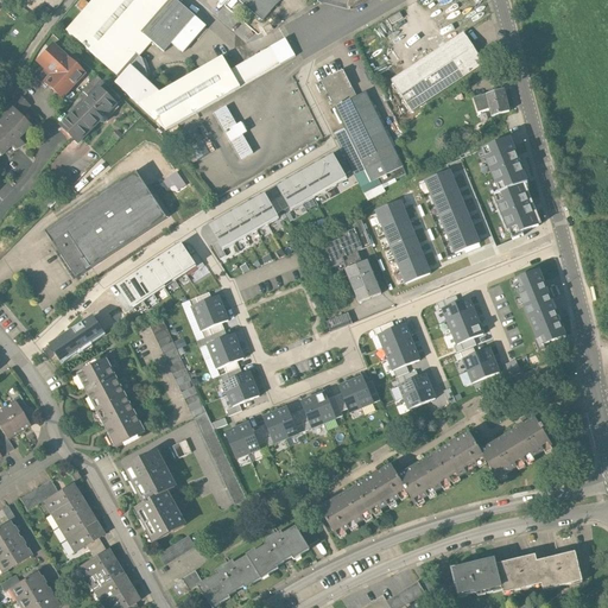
[(184,52),(207,25),(177,0),(90,0),(67,29),(122,77),(141,55),(153,42),(164,52),(172,43),(184,52)]
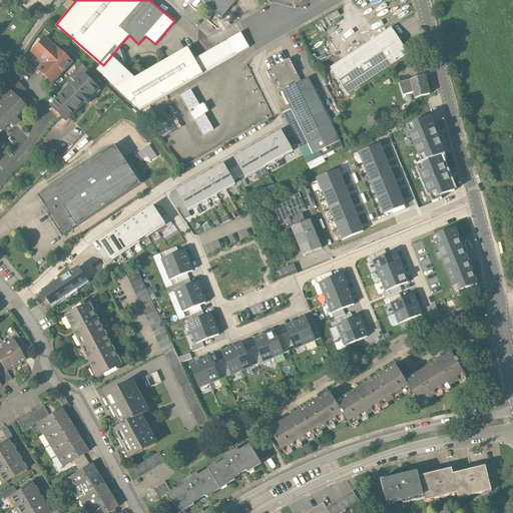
[(189,0),(193,3),(195,0),(198,0),(220,18),(236,0),(235,0),(189,0)]
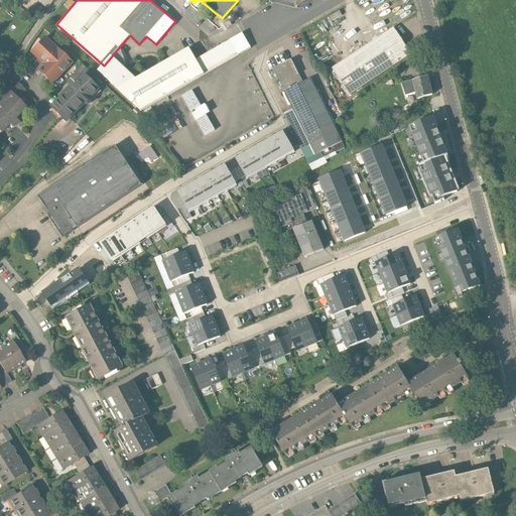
[(43,8),(35,2),(28,11),(36,17),(43,8)]
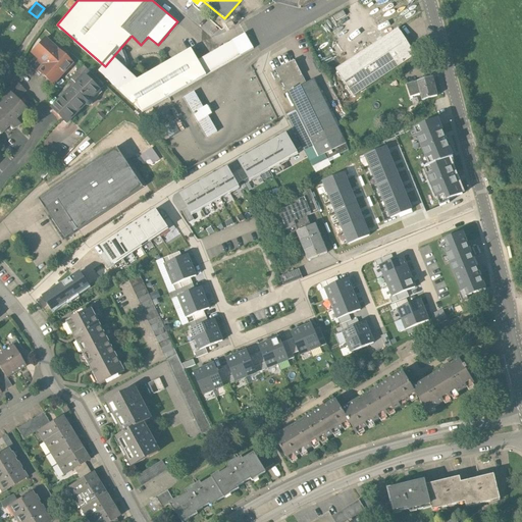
[(398,29),(335,70),(345,84),(354,96),(398,67),(416,55),(398,29)]
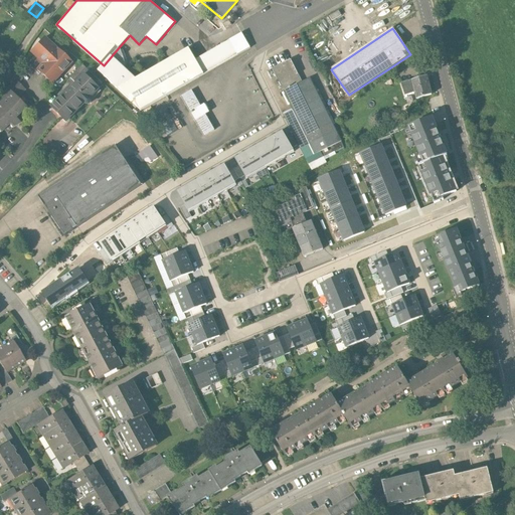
[(250,47),(241,33),(197,58),(190,46),(137,76),(125,66),(127,64),(121,48),(120,46),(104,65),(99,71),(141,111),(250,47)]
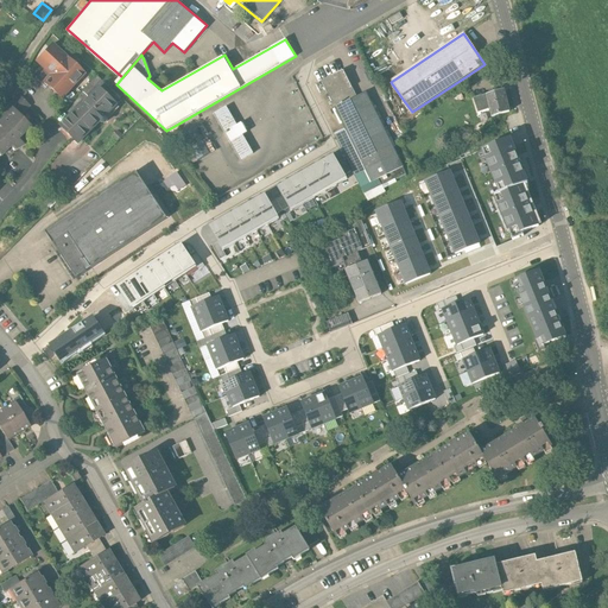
[(54,40),(36,59),(50,73),(43,81),(62,97),(86,71),(54,40)]
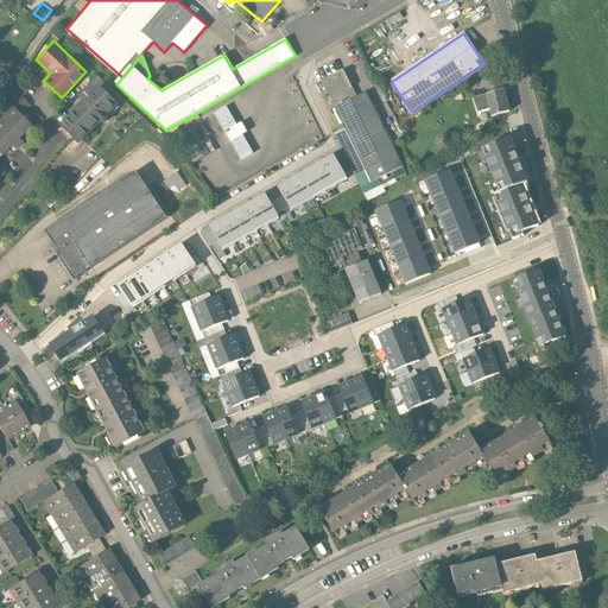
[(343,71),(321,82),(335,109),(344,130),(335,135),(355,176),(365,196),(406,175),(403,169),(404,168),(366,93),(358,97),(343,71)]
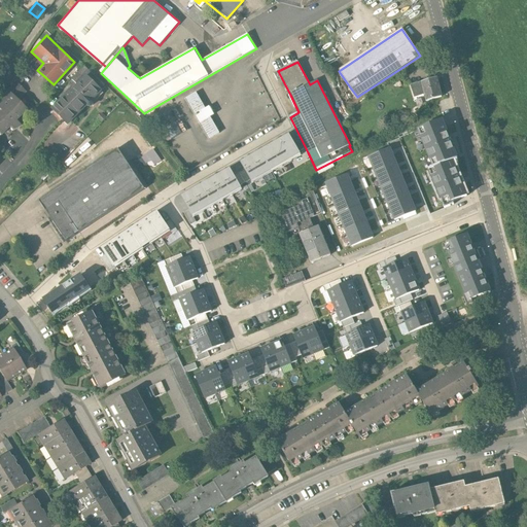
[(104,90),(86,72),(53,107),(69,125),(89,105),(92,106),(95,103),(95,99),(104,90)]
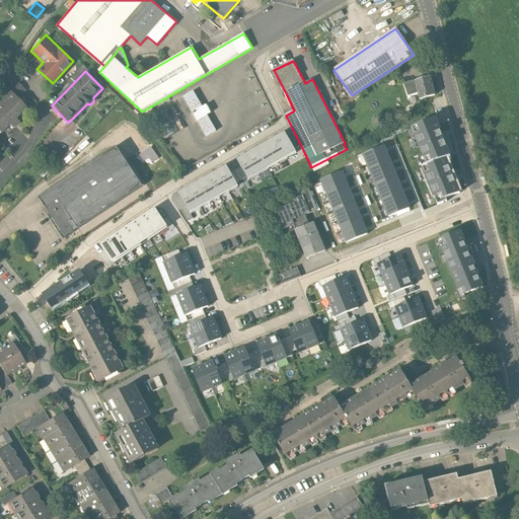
[(430,77),(404,85),(409,97),(418,94),(420,101),(435,96),(430,77)]
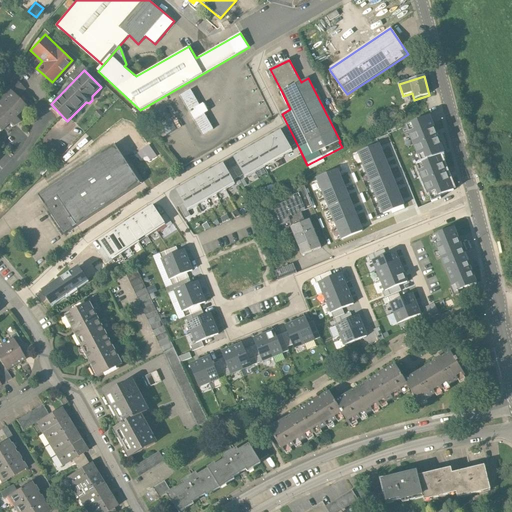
[(14,78),(7,88),(16,96),(24,87),(14,78)]
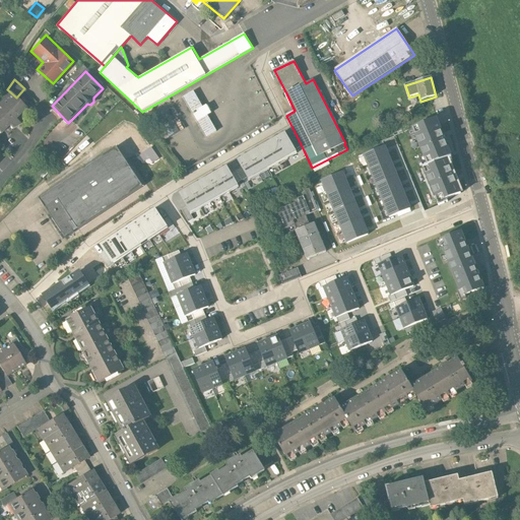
[(0,100),(0,133),(1,134),(9,126),(12,129),(20,125),(16,120),(26,109),(16,98),(7,89),(0,100)]
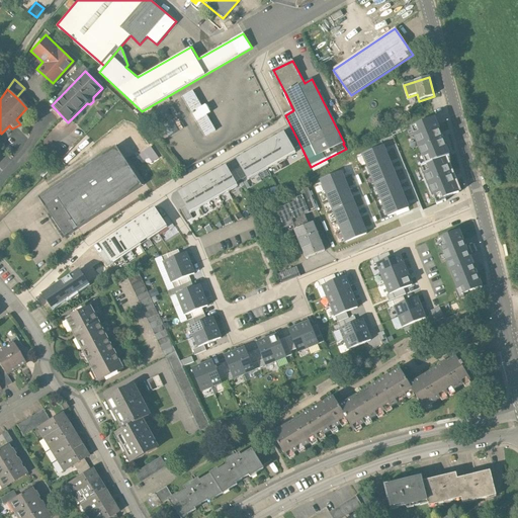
[(194,90),(183,97),(207,136),(218,130),(208,115),(213,112),(208,104),(204,106),(194,90)]
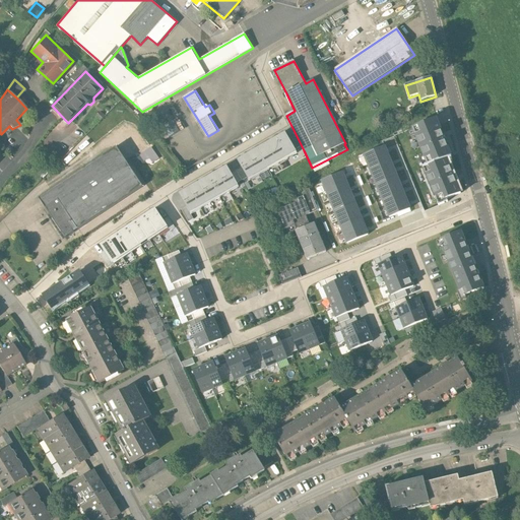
[(101,112),(95,116),(100,121),(105,116),(101,112)]
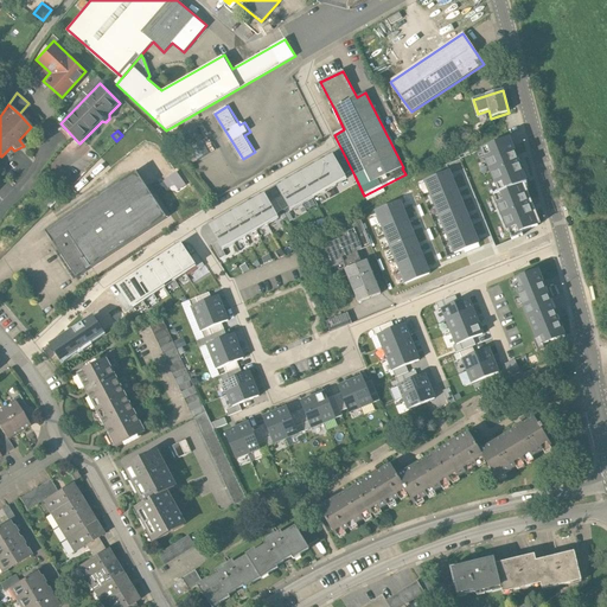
[(526,183),(509,139),(481,151),(499,193),(493,196),(493,197),(526,183)]
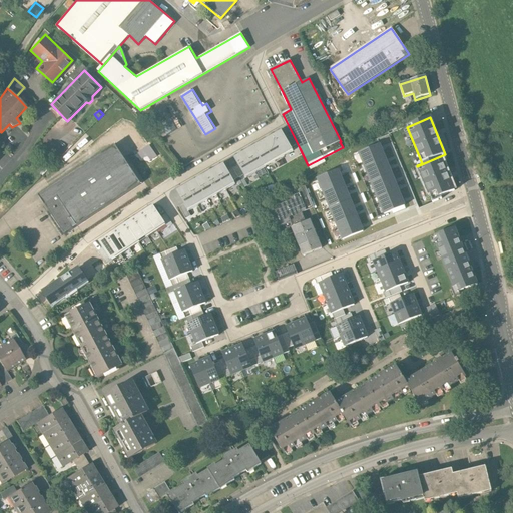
[(282,132),(253,149),(265,168),(293,151),(291,148),(285,137),(282,132)]
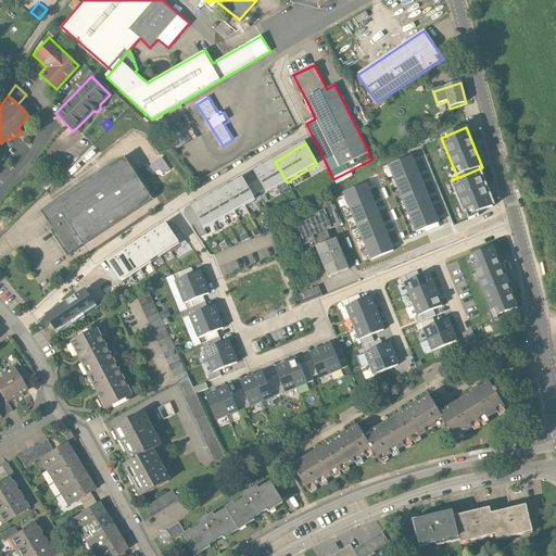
[(315,147),(308,149),(315,161),(320,158),(315,147)]
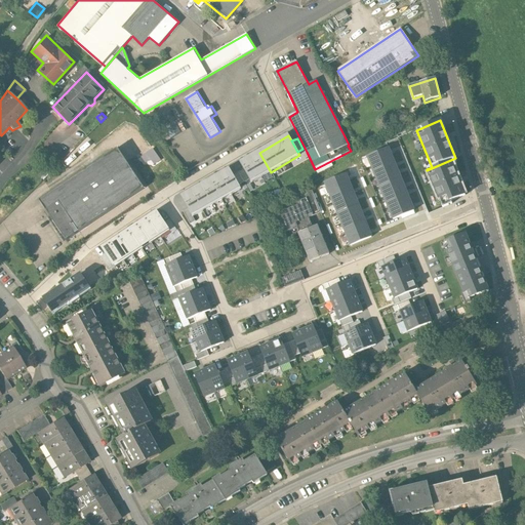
[(145,189),(118,149),(39,201),(66,241),(145,189)]
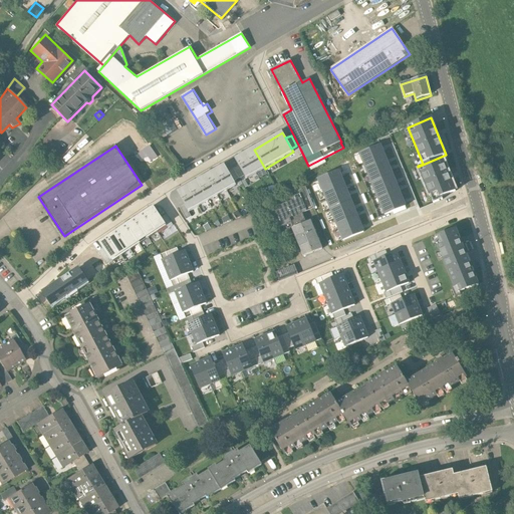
[(379,146),(359,154),(363,165),(384,156),(379,146)]
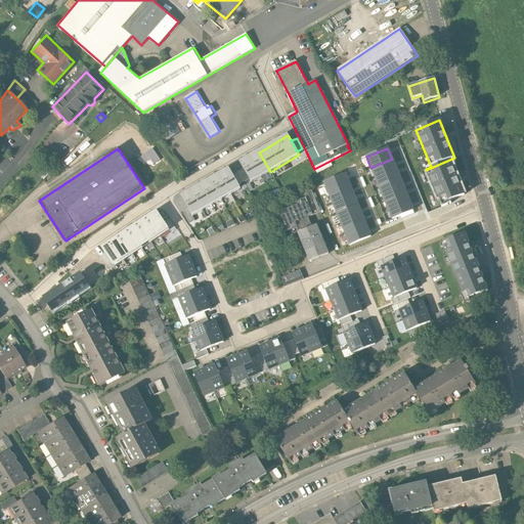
[(259,153),(250,158),(261,177),(270,172),(259,153)]
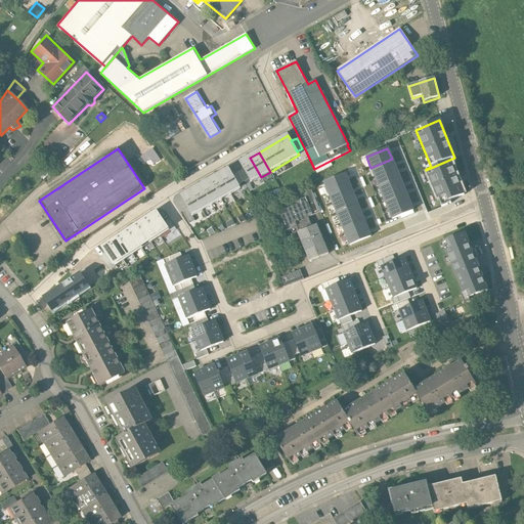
[(250,158),(239,164),(243,169),(249,179),(251,183),(261,177),(250,158)]
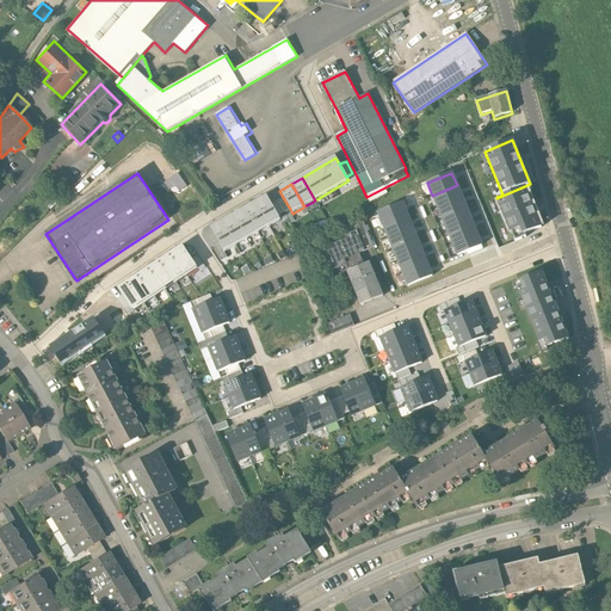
[(530,184),(497,198),(516,242),(526,238),(525,235),(542,228),(525,187),(531,185),(530,184)]
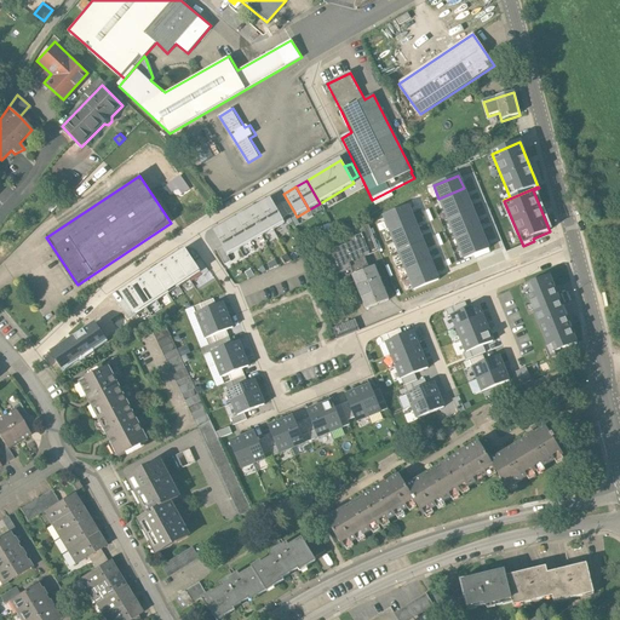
[(464,188),(438,199),(445,211),(469,200),(464,188)]
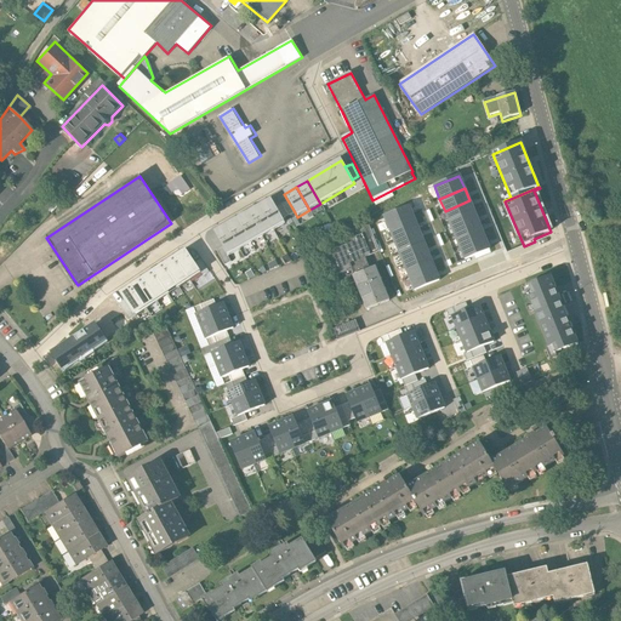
[(272,200),(260,208),(273,231),(285,224),(283,220),(275,208),(272,200)]
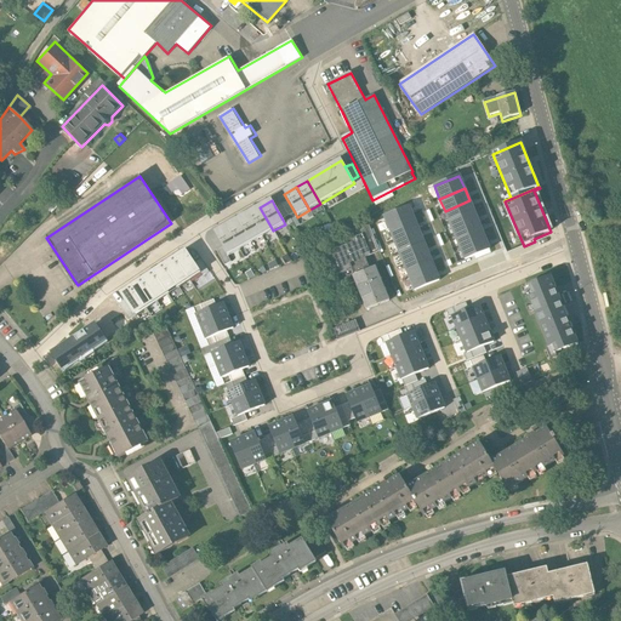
[(288,200),(281,204),(289,216),(295,212),(288,200)]
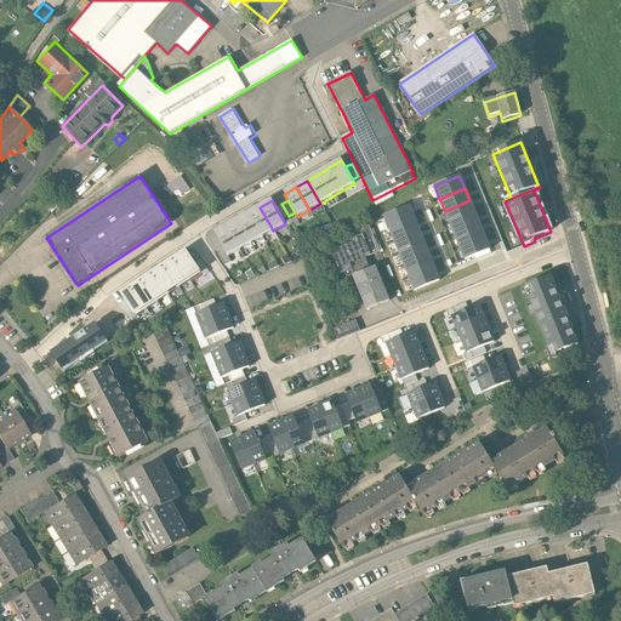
[(469,200),(445,211),(450,223),(474,212),(469,200)]
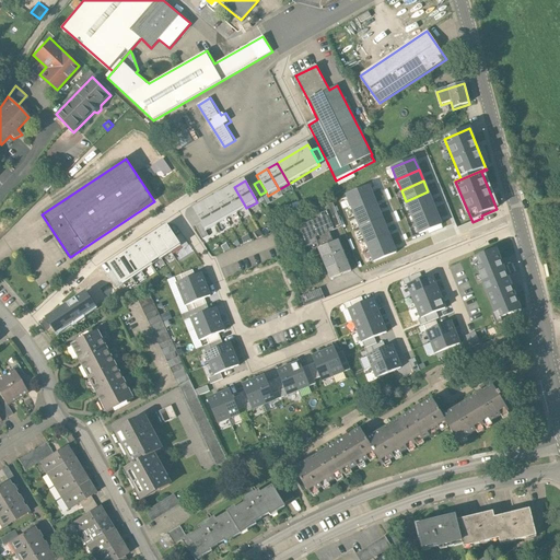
[(254,184),(248,187),(255,198),(260,195),(254,184)]
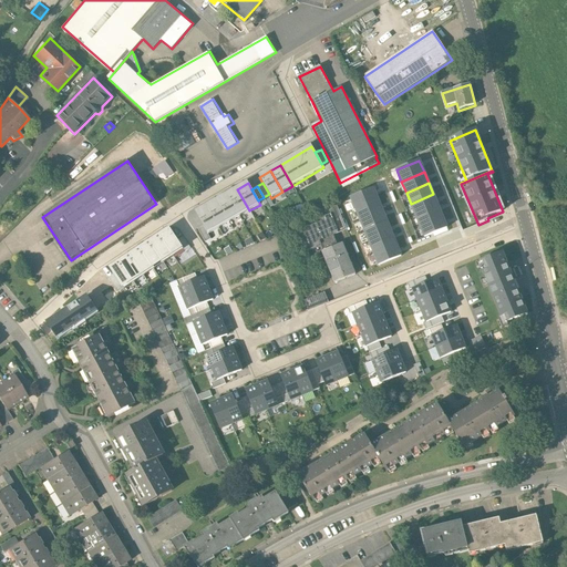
[(373,188),(350,197),(356,209),(378,200),(373,188)]
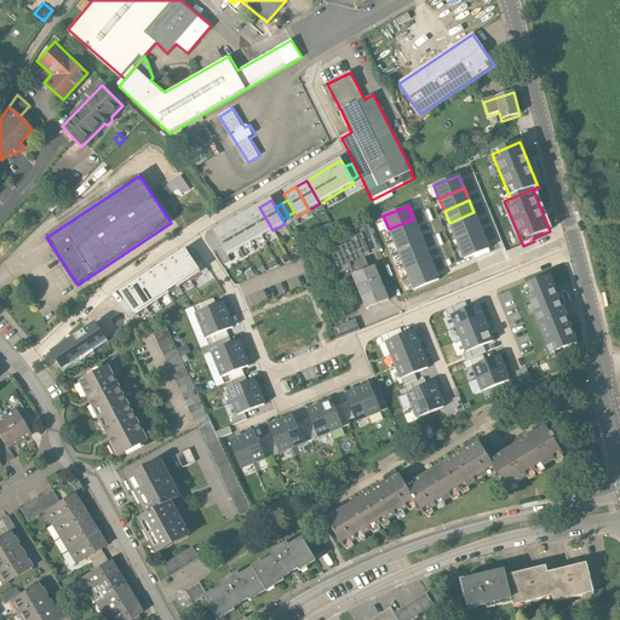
[(259,207),(248,213),(262,236),(273,230),(259,207)]
